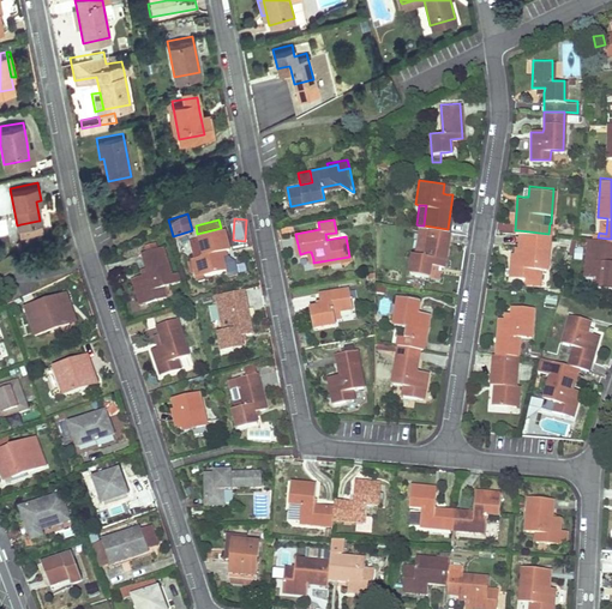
[(40,227),(39,221),(21,224),(22,230),(40,227)]
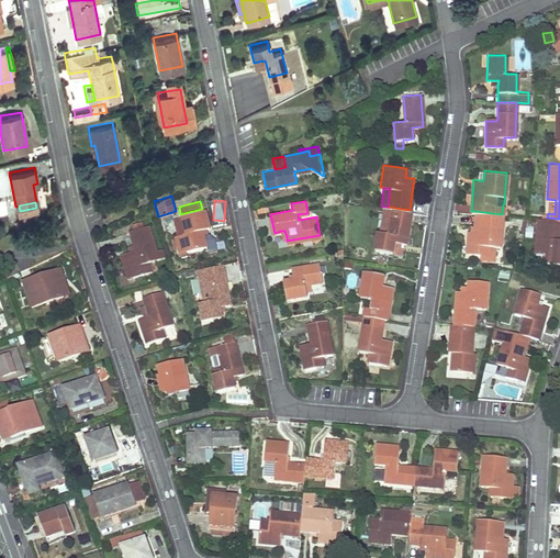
[(388,207),(383,207),(380,231),(378,231),(374,249),(393,252),(394,241),(401,242),(405,243),(410,210),(388,207)]
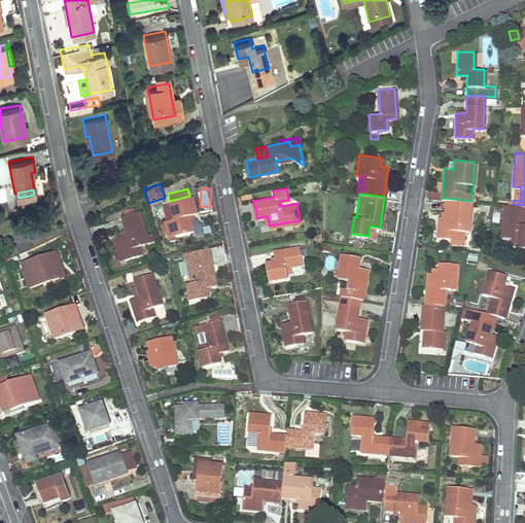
[(196,212),(191,196),(189,196),(169,201),(170,203),(173,217),(169,219),(173,236),(194,231),(189,214),(193,213),(196,212)]
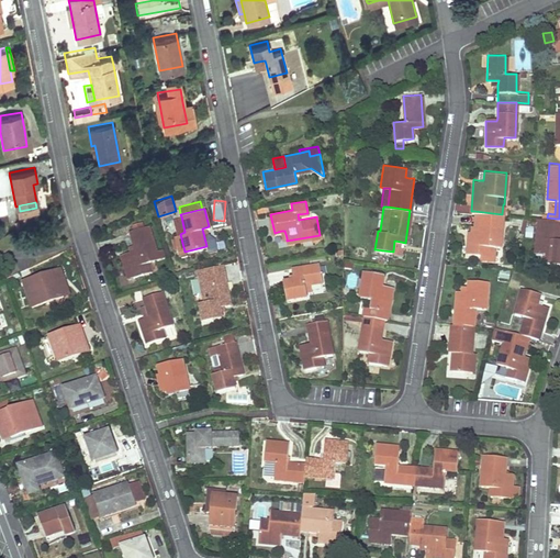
[(502,214),(474,211),(473,221),(478,221),(478,231),(470,230),(468,230),(466,252),(479,254),(489,254),(489,245),(493,245),(499,245),(502,214)]
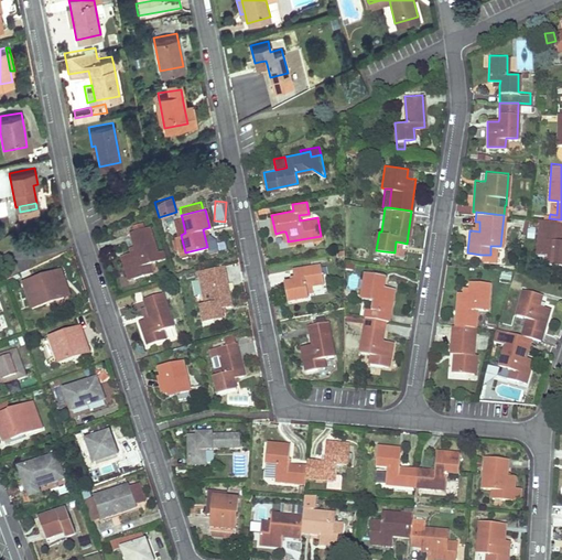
[(185,233),(182,217),(173,219),(177,235),(175,236),(181,256),(186,255),(185,252),(181,235),(185,233)]
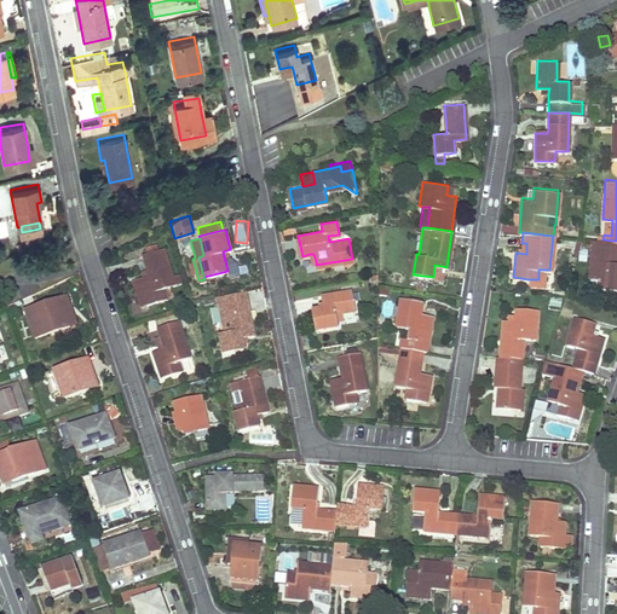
[(611,261),(613,241),(603,239),(597,239),(593,238),(589,277),(601,278),(600,289),(616,290),(616,261),(616,262),(611,261)]
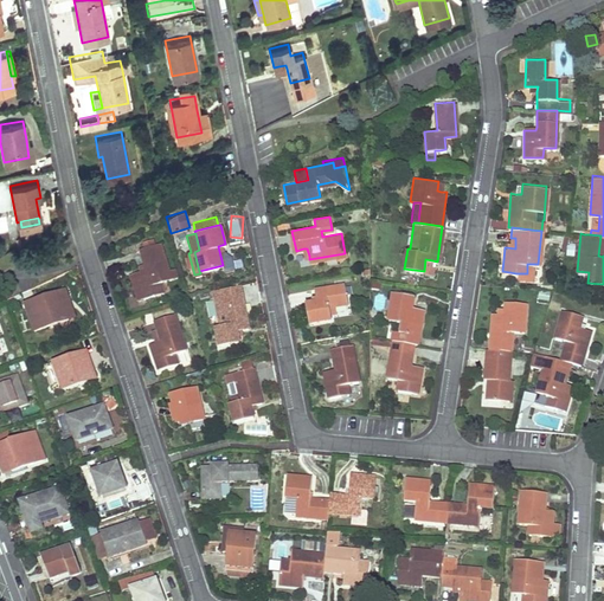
[(167,267),(159,240),(154,243),(152,236),(142,239),(143,245),(139,246),(143,262),(146,266),(140,269),(134,270),(142,297),(161,290),(159,280),(177,275),(173,266),(167,267)]
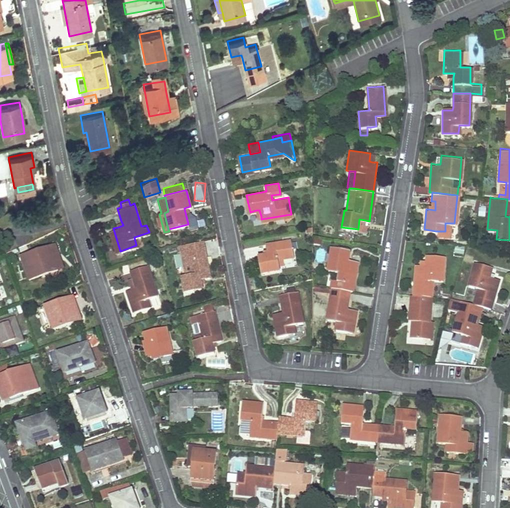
[(365,220),(359,219),(358,229),(366,230),(367,225),(365,224),(365,220)]
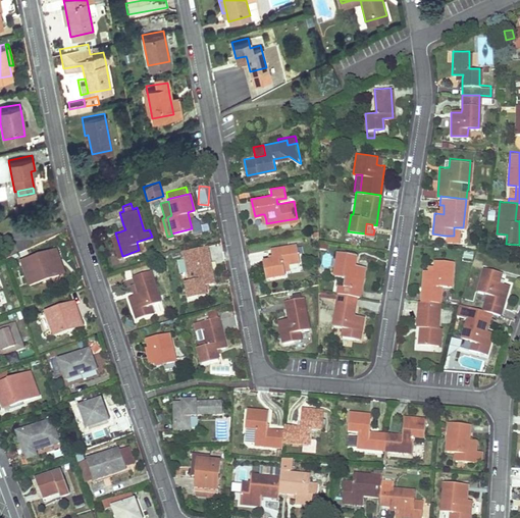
[(457,241),(458,227),(454,227),(454,236),(445,236),(444,240),(457,241)]
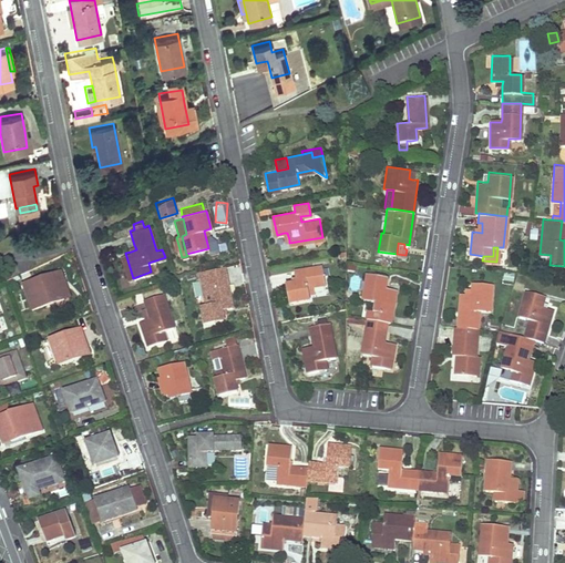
[(127,279),(133,278),(125,253),(120,255),(127,279)]
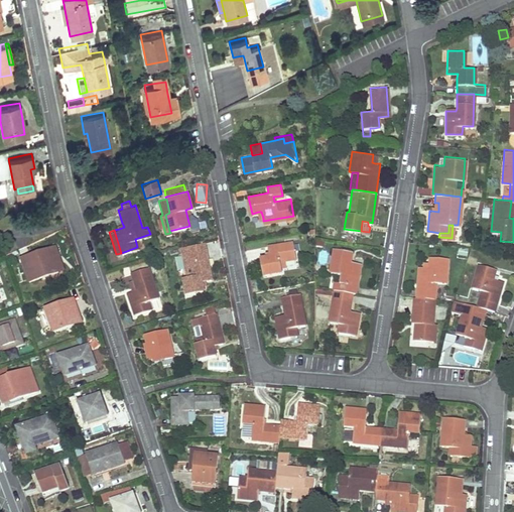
[(211,278),(205,248),(203,240),(179,247),(181,254),(188,252),(194,274),(185,276),(182,276),(185,293),(203,290),(201,283),(201,280),(205,279),(211,278)]
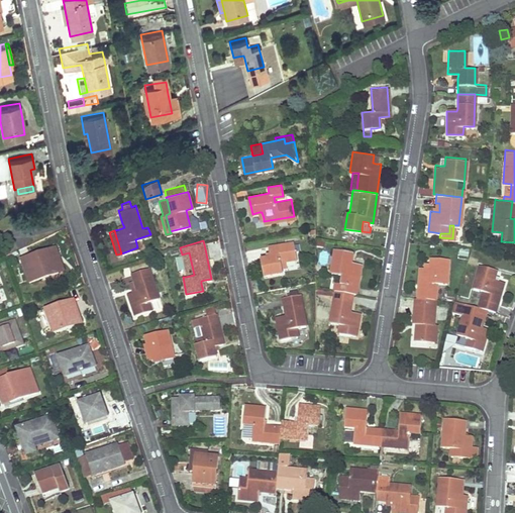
[(271,255),(261,258),(264,274),(281,271),(280,266),(279,261),(284,260),(295,258),(292,241),(269,245),(271,255)]
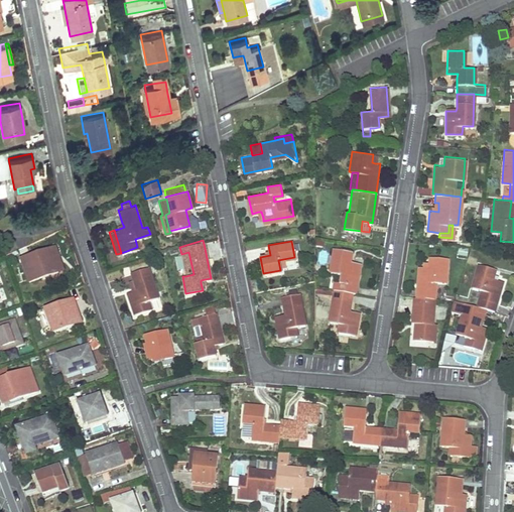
[(19,256),(28,280),(57,270),(51,255),(57,252),(54,244),(19,256)]
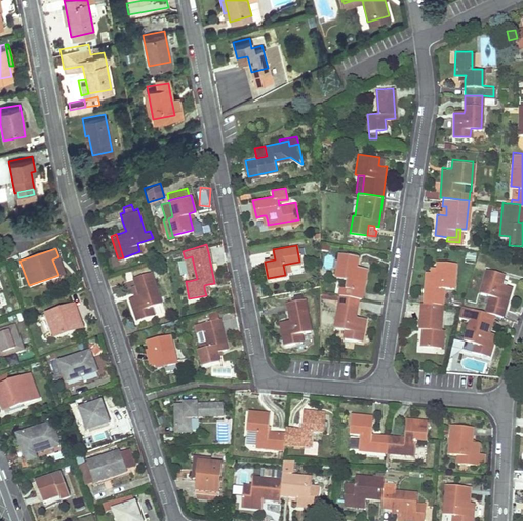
[(474,258),(475,251),(465,249),(464,257),(474,258)]
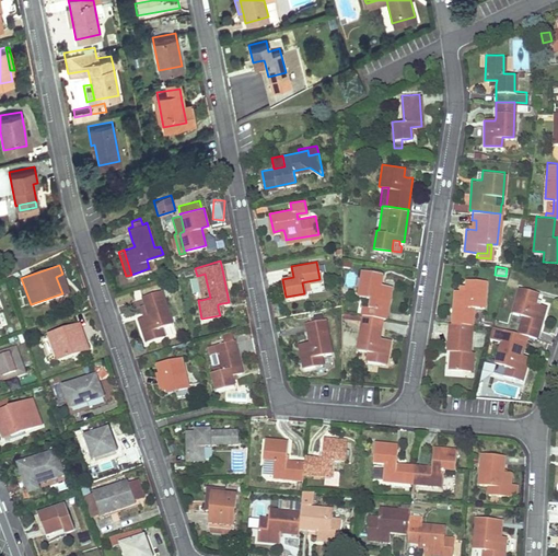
[(390,284),(379,282),(381,270),(362,268),(358,294),(369,297),(368,305),(362,304),(361,313),(362,313),(381,316),(384,316),(390,284)]
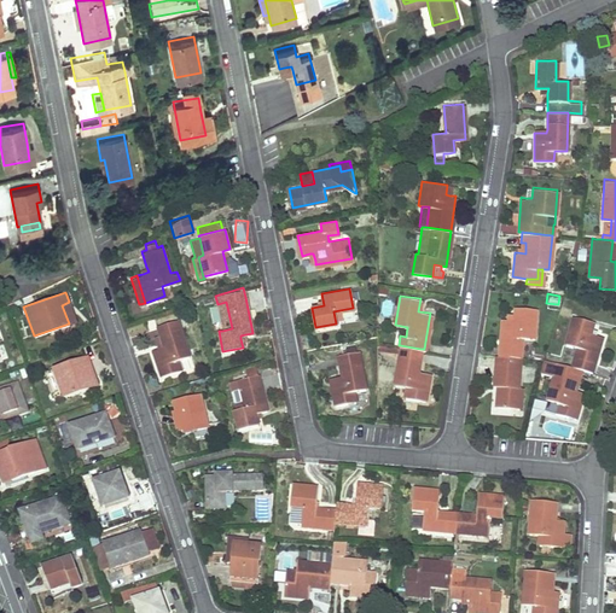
[(75,321),(69,302),(62,305),(69,323),(75,321)]
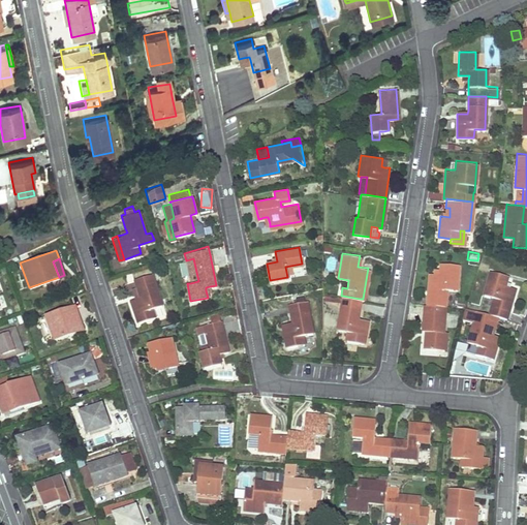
[(193,258),(186,260),(190,283),(198,281),(193,258)]
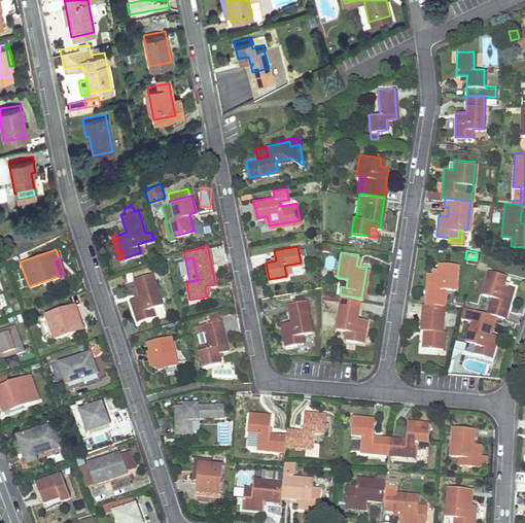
[(425,271),(423,302),(443,303),(444,286),(454,287),(455,263),(438,260),(438,267),(438,271),(432,271),(425,271)]
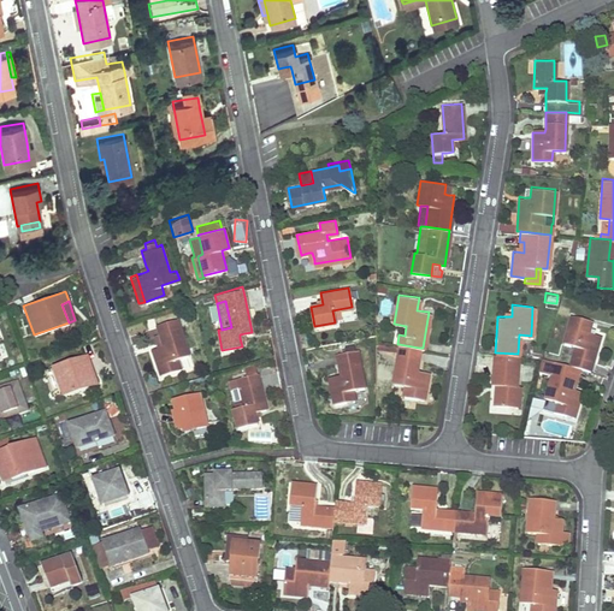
[(574,345),(570,365),(574,366),(579,367),(589,369),(600,334),(588,331),(591,319),(571,313),(564,342),(574,345)]
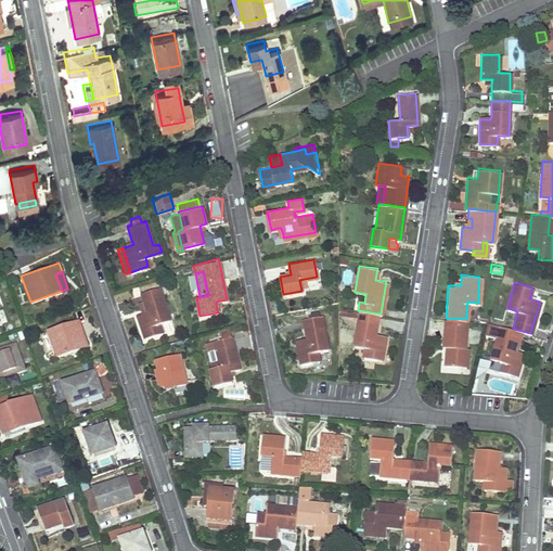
[(157,285),(140,292),(143,300),(146,309),(142,311),(137,314),(144,336),(163,331),(158,322),(169,318),(157,285)]
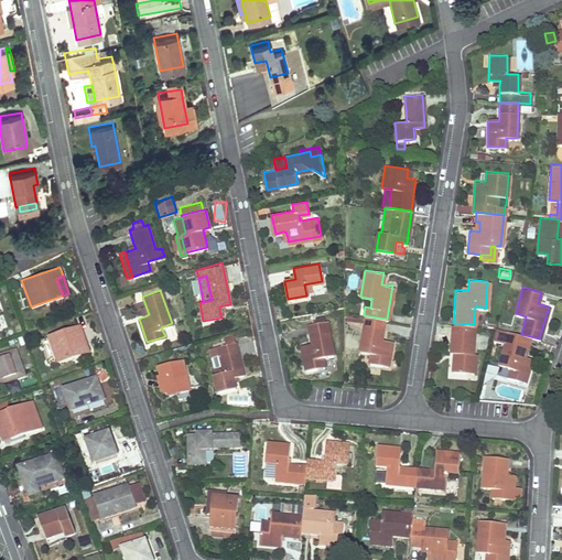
[(384,319),(365,315),(364,321),(359,351),(370,352),(369,362),(388,364),(391,340),(380,337),(384,319)]
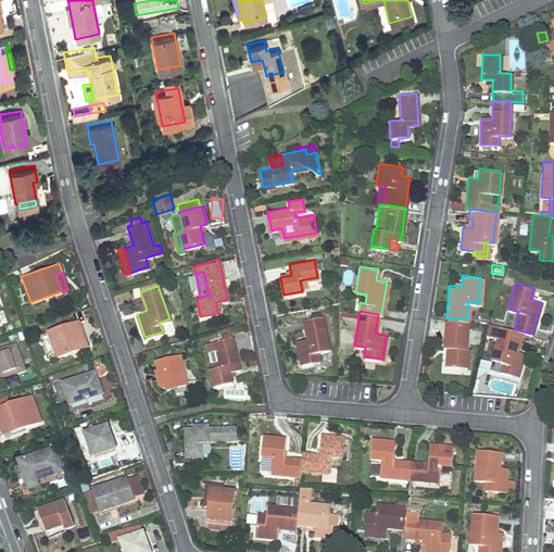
[(322,314),(303,317),(307,336),(297,338),(301,363),(312,361),(319,360),(317,350),(328,348),(323,320),(322,314)]
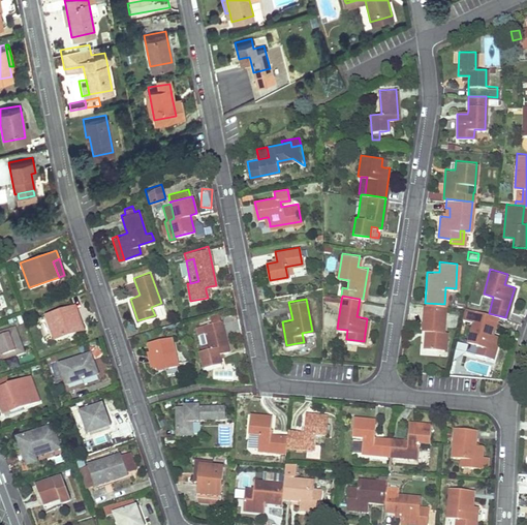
[(444,304),(425,303),(424,330),(425,330),(424,347),(444,348),(445,330),(442,330),(444,304)]
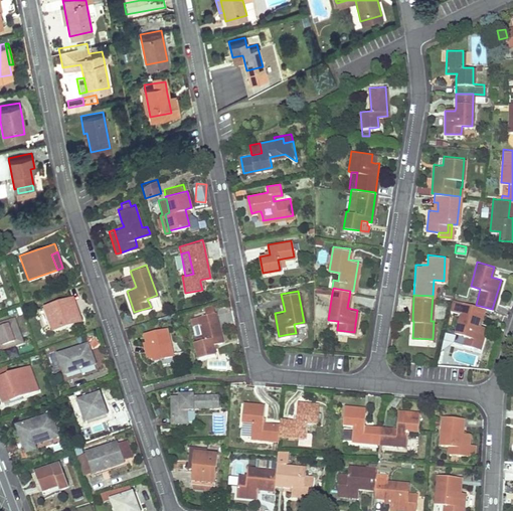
[(72,296),(36,308),(44,332),(73,322),(68,306),(74,304),(72,296)]
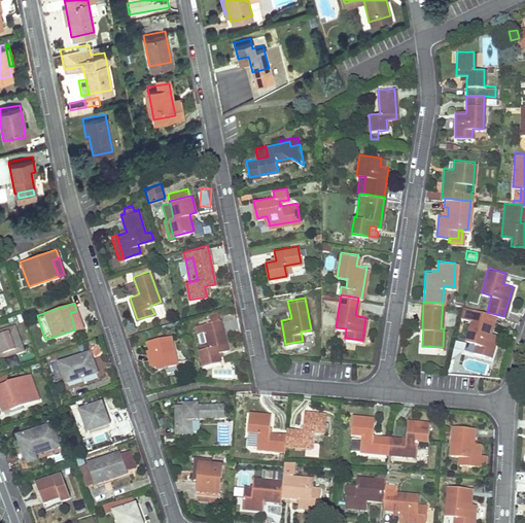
[(486,330),(491,313),(487,312),(462,305),(459,316),(470,319),(462,348),(489,356),(496,333),(490,332),(486,330)]
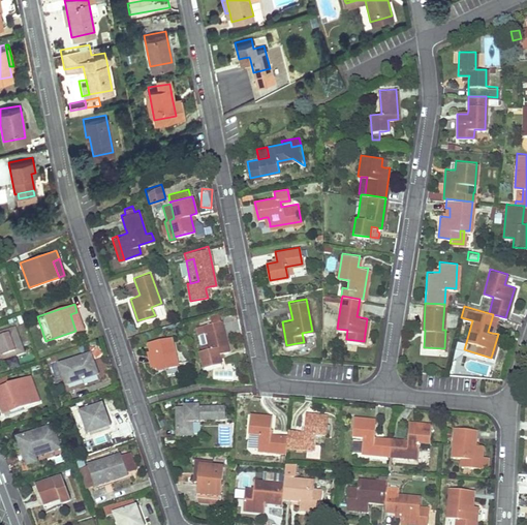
[(83,328),(76,312),(70,314),(75,331),(83,328)]
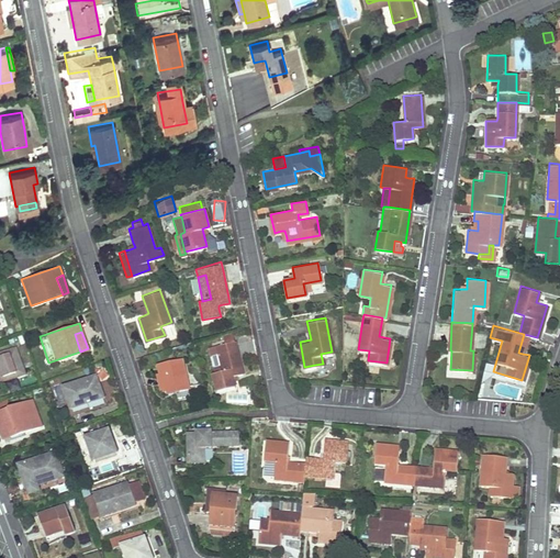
[(209,337),(211,345),(222,342),(220,334),(209,337)]
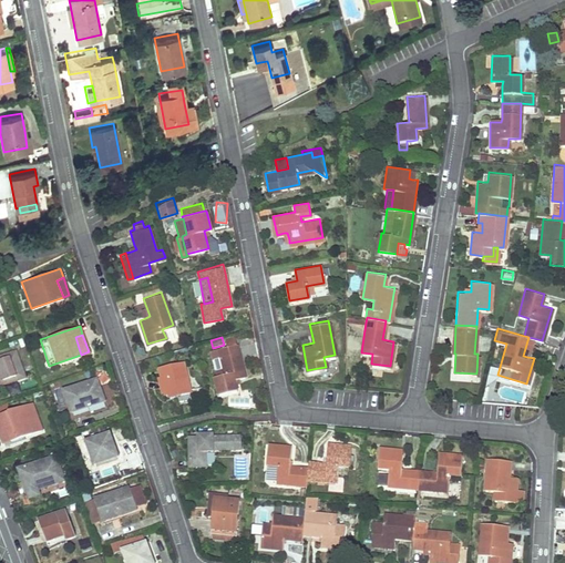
[(528,337),(523,356),(527,357),(533,338),(528,337)]
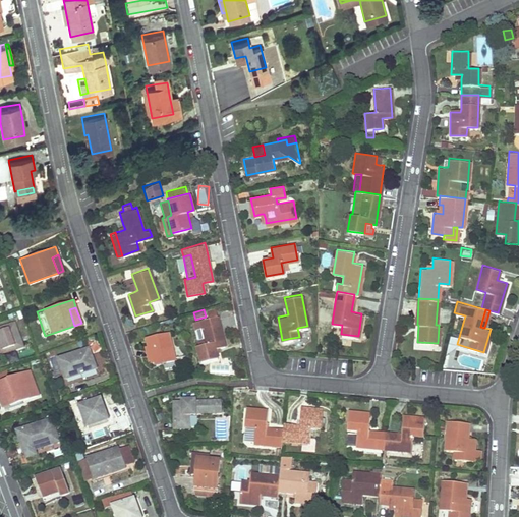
[(225,345),(217,313),(216,314),(210,316),(200,318),(206,337),(207,342),(199,344),(196,345),(200,361),(217,357),(215,351),(215,347),(218,346),(225,345)]
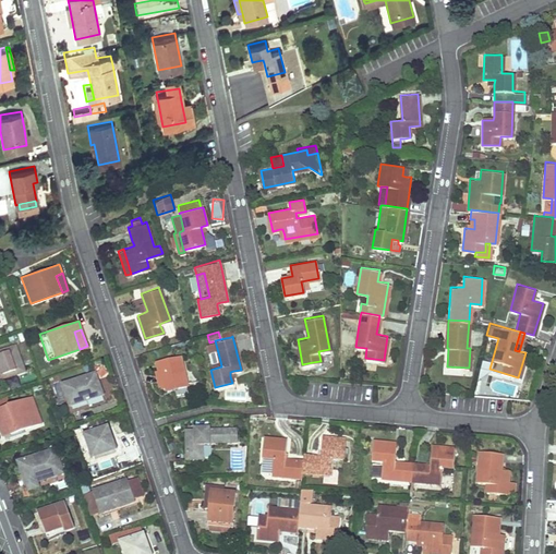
[(0,373),(11,370),(13,373),(24,369),(14,342),(0,347),(0,373)]
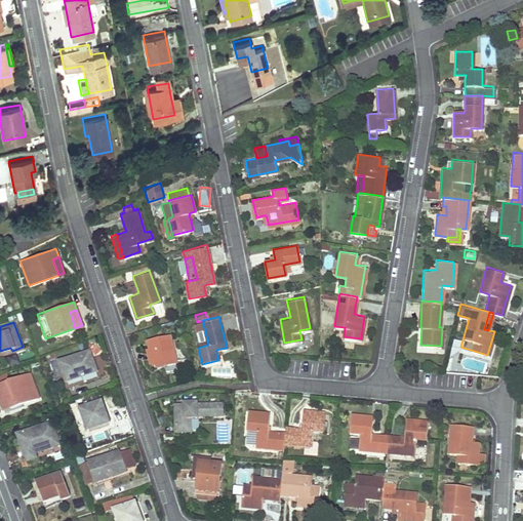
[(177,368),(175,361),(168,333),(147,339),(153,364),(155,363),(166,361),(167,363),(162,364),(164,371),(177,368)]
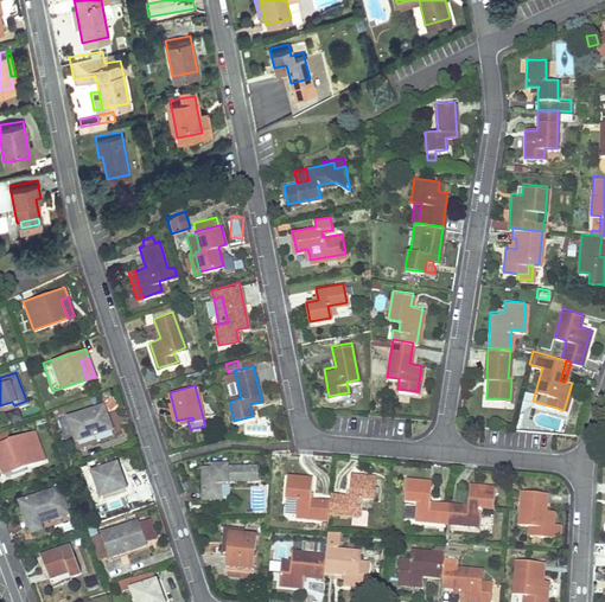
[(116,424),(112,426),(102,402),(67,415),(76,440),(96,431),(97,435),(99,439),(119,431),(116,424)]
